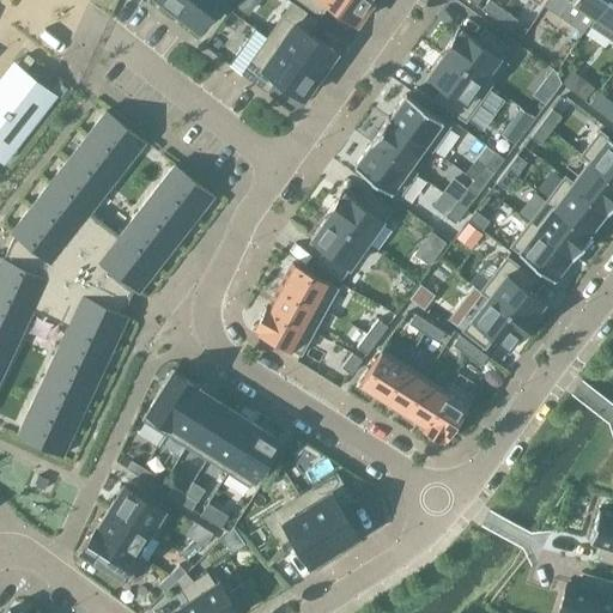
[(158,0),(176,14),(187,0),(158,0)]
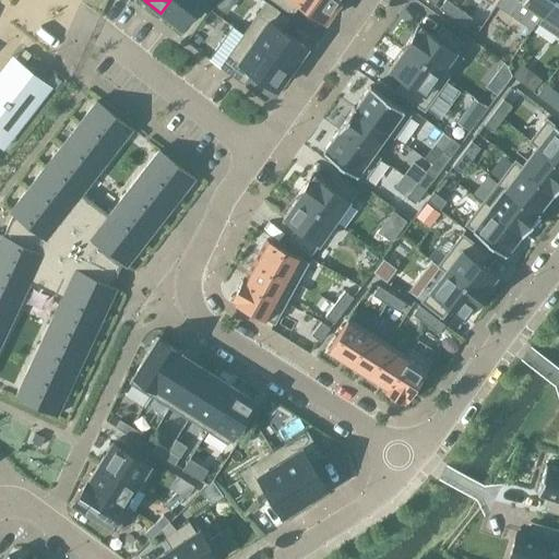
[(170,0),(161,13),(180,27),(201,0),(170,0)]
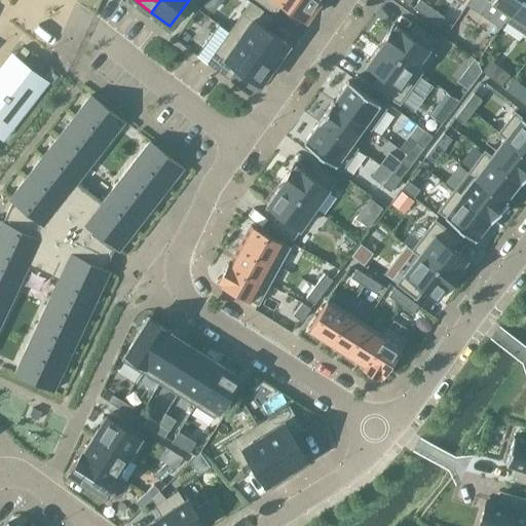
[(256,0),(275,13),(283,3),(306,20),(321,0),(320,0),(256,0)]
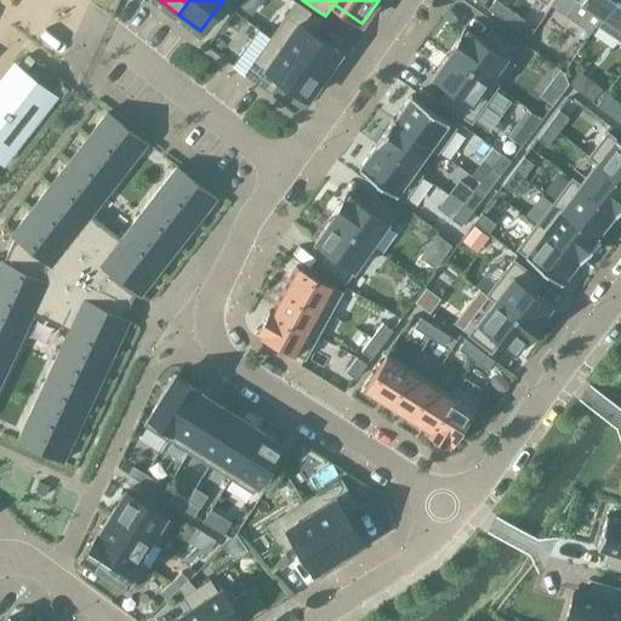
[(577,0),(602,16),(613,0),(577,0)]
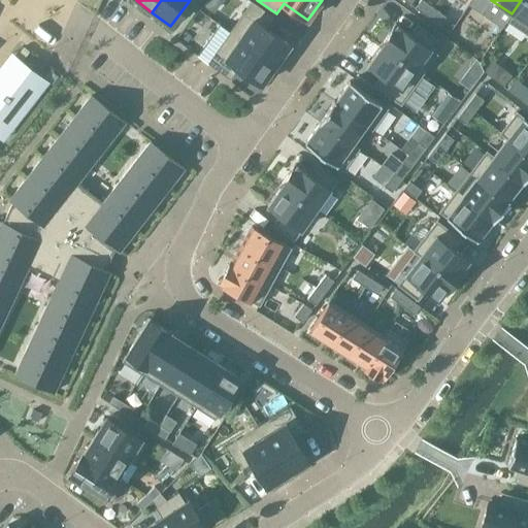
[(527,0),(521,0),(512,13),(507,21),(527,34),(527,0)]
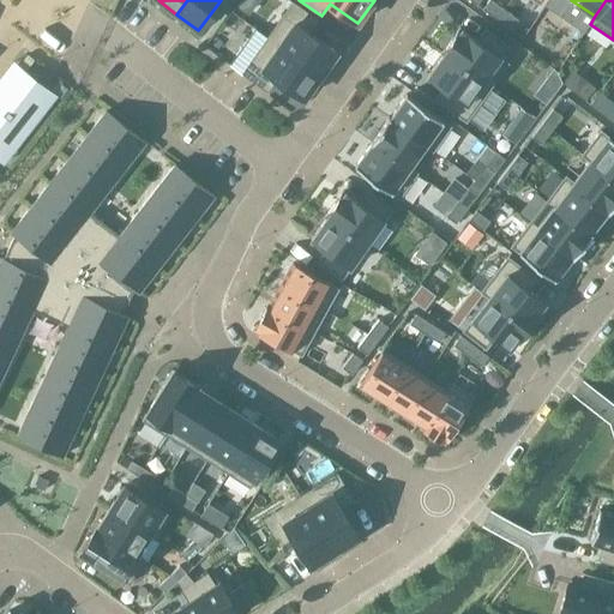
[(488,1),(482,10),(497,19),(503,11),(488,1)]
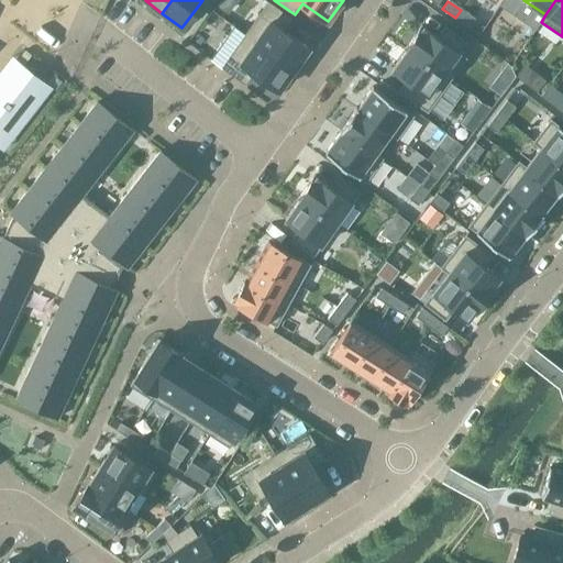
[(268,2),(245,35),(294,69),(309,48),(284,30),(291,19),(268,2)]
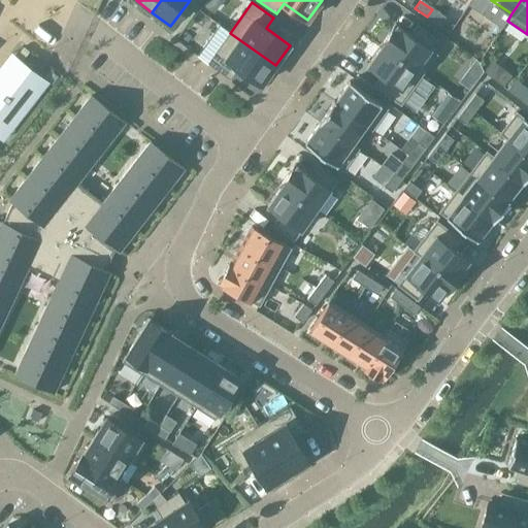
[(432,9),(427,17),(439,26),(444,18),(432,9)]
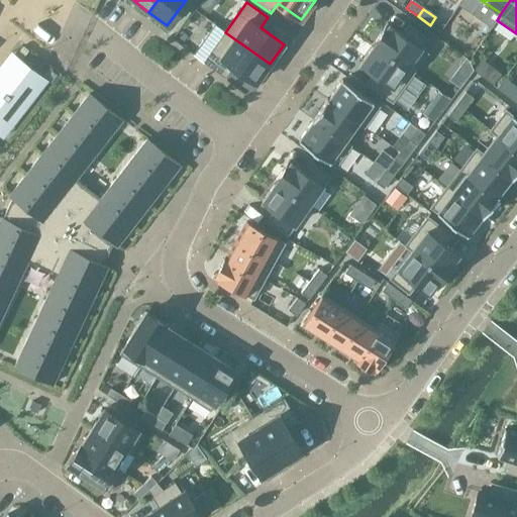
[(373,44),(374,45),(413,74),(428,53),(421,48),(428,38),(408,24),(402,34),(387,24),(373,44)]
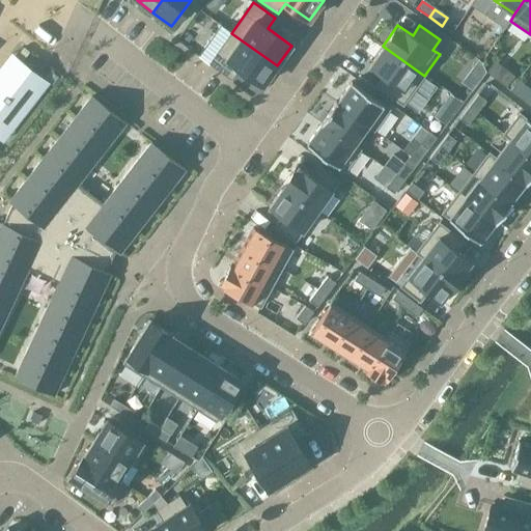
[(210,63),(231,78),(239,67),(262,85),(277,65),(231,33),(210,63)]
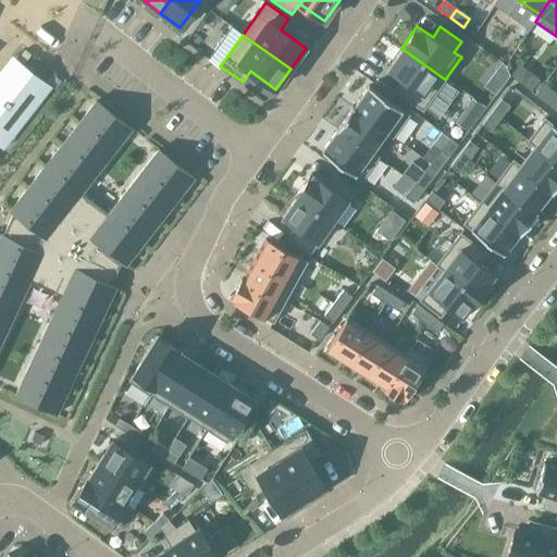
[(423,110),(445,79),(403,49),(388,69),(403,79),(395,89),(423,110)]
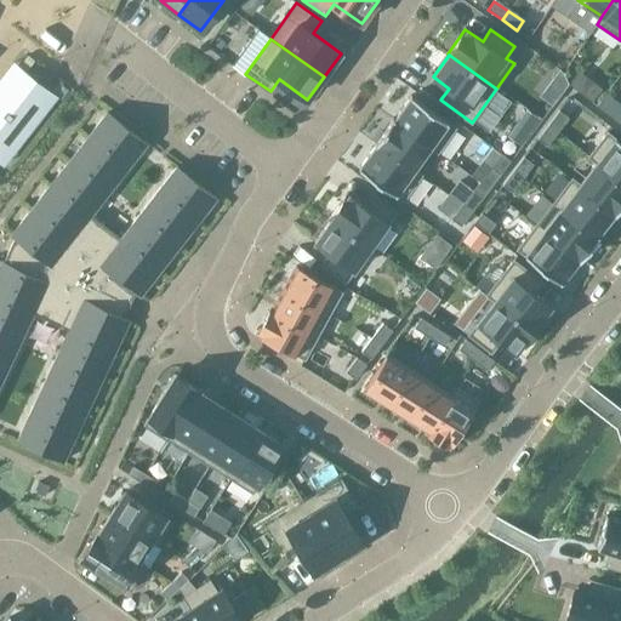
[(18,69),(0,92),(0,159),(51,95),(18,69)]
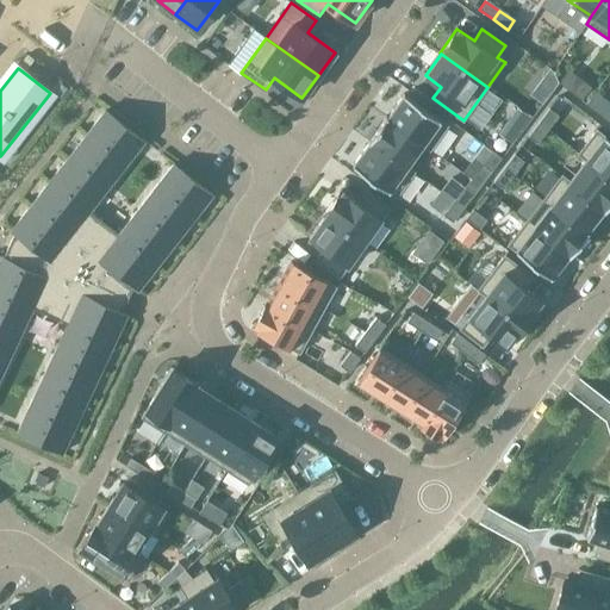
[(542,79),(555,88),(559,83),(553,70),(551,68),(542,79)]
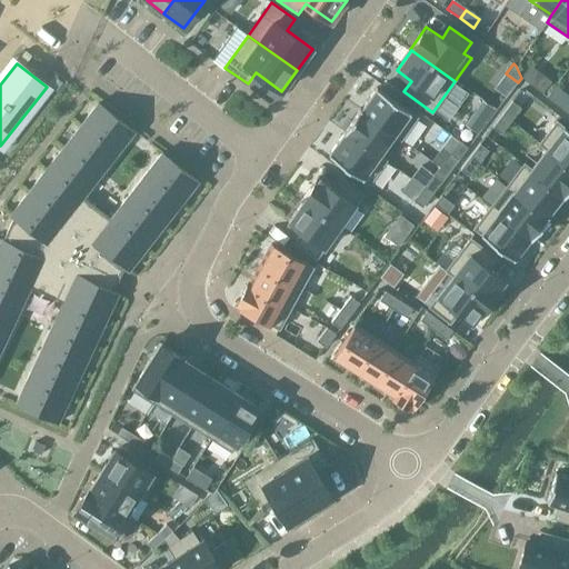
[(540,75),(532,86),(542,93),(550,82),(540,75)]
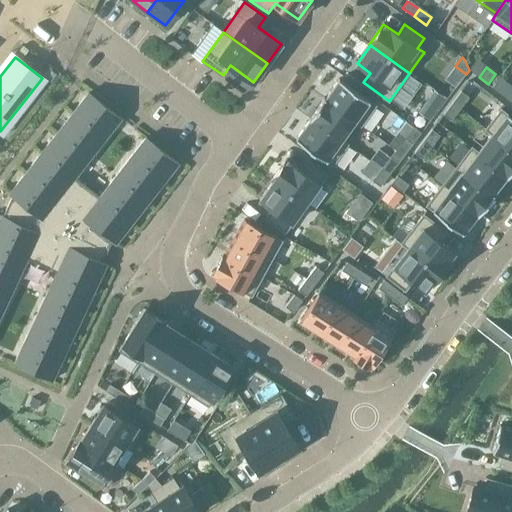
[(49,69),(44,75),(51,81),(57,74),(49,69)]
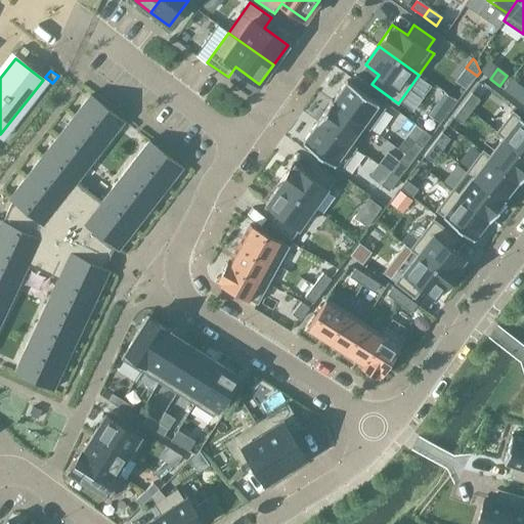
[(347,81),(333,100),(370,128),(385,107),(347,81)]
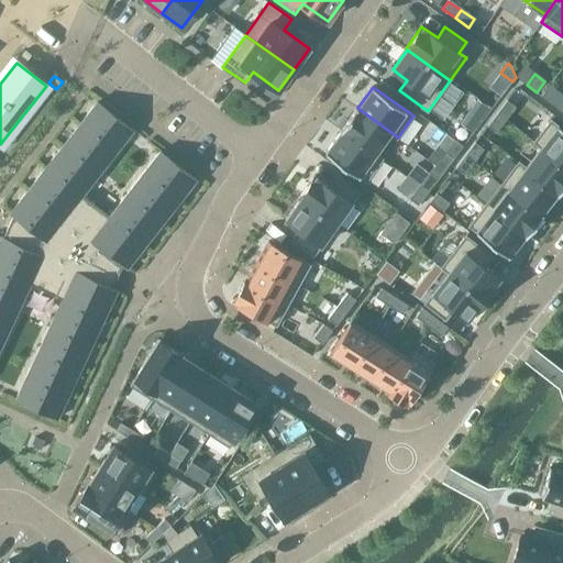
[(489,108),(477,99),(471,108),(483,117),(489,108)]
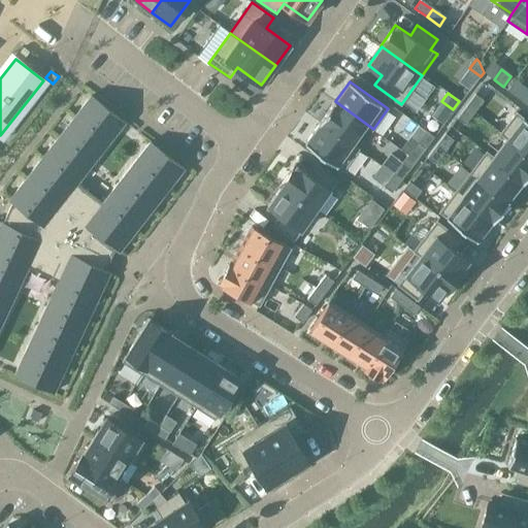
[(475,94),(466,106),(474,112),(484,100),(475,94)]
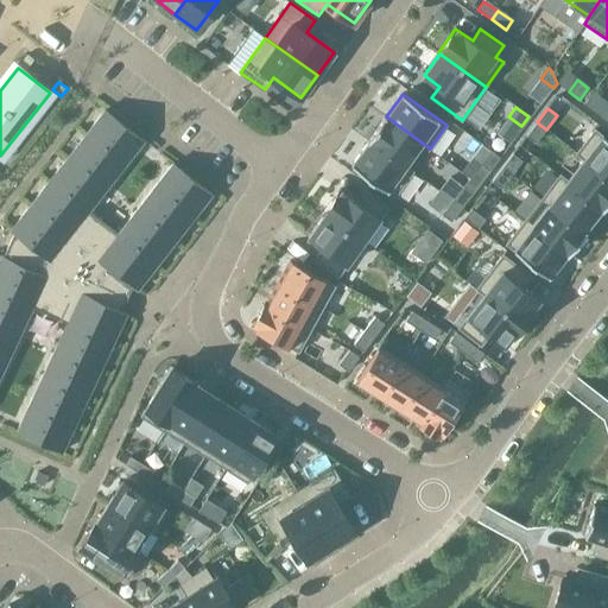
[(144,140),(106,109),(11,230),(14,234),(5,257),(1,255),(0,258),(0,377),(33,306),(68,322),(17,431),(62,451),(127,314),(119,310),(124,297),(130,285),(137,290),(213,194),(173,163),(119,234),(89,210),(144,140)]
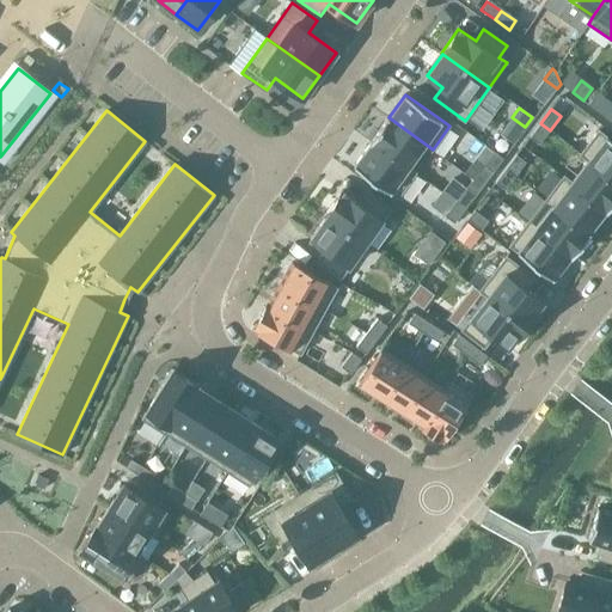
[(432,151),(433,150),(389,117),(387,116),(369,141),(371,142),(415,175),(416,172),(408,166),(423,145),(432,151)]
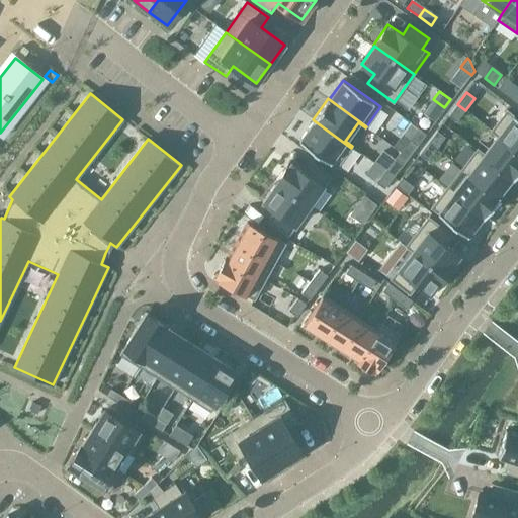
[(457,121),(465,110),(457,104),(448,115),(457,121)]
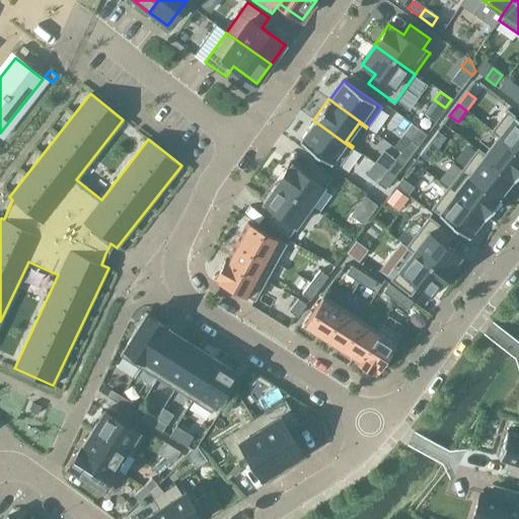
[(518,149),(518,119),(508,110),(493,130),(518,149)]
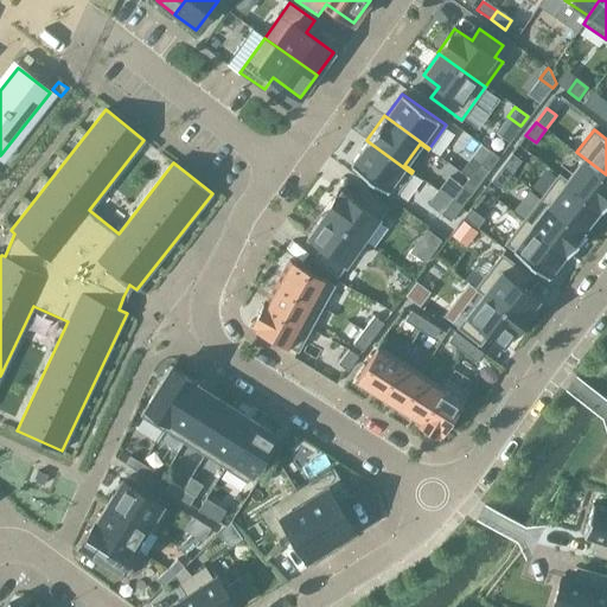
[(395,196),(411,173),(368,141),(351,165),(395,196)]
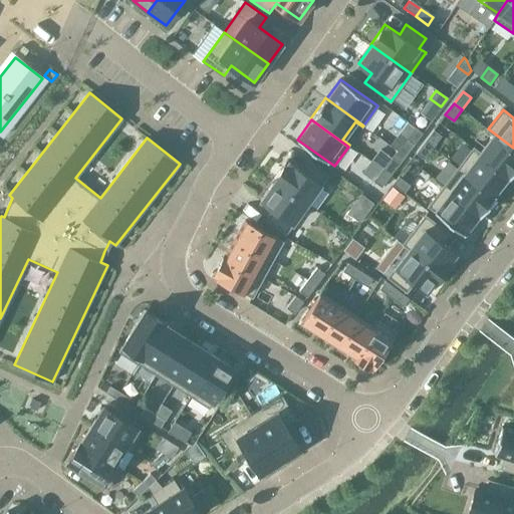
[(408,121),(399,134),(406,139),(415,126),(408,121)]
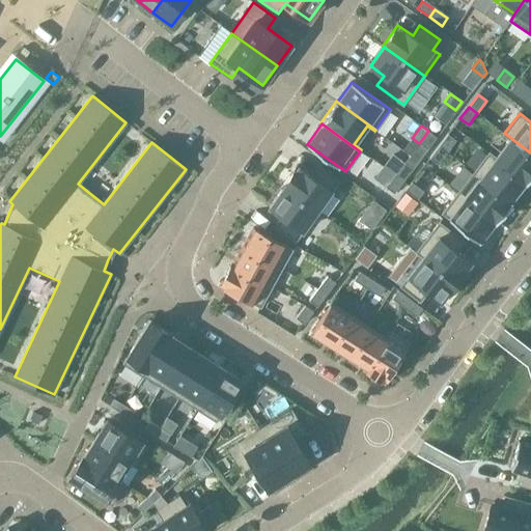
[(428,131),(419,143),(427,149),(437,138),(428,131)]
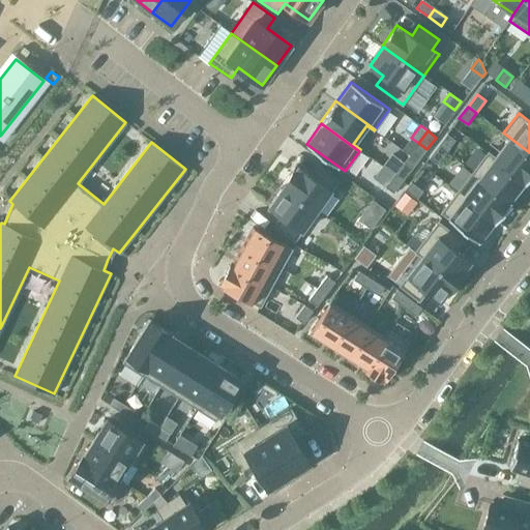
[(502,134),(509,139),(495,157),(489,152),(488,152),(526,182),(529,176),(529,152),(503,133),(502,134)]
